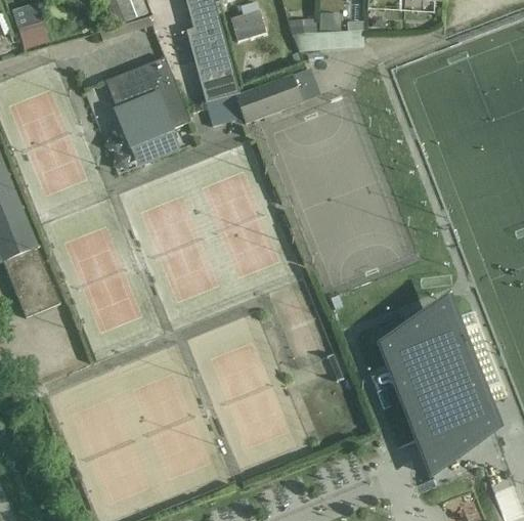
[(118,0),(126,20),(148,12),(143,0),(118,0)]
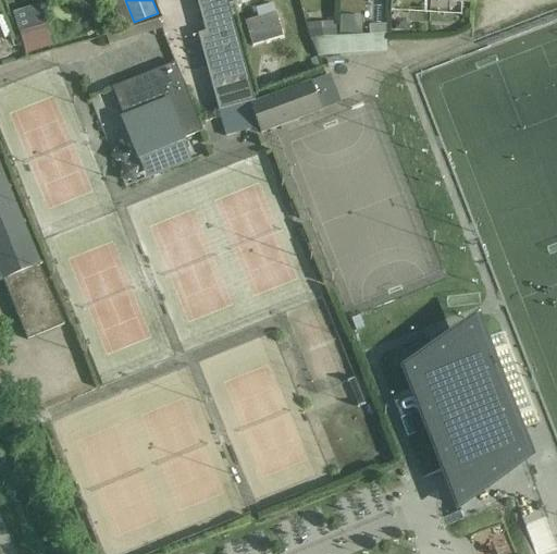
[(198,33),(219,109),(249,100),(255,99),(227,0),(197,0),(206,31),(198,33)]
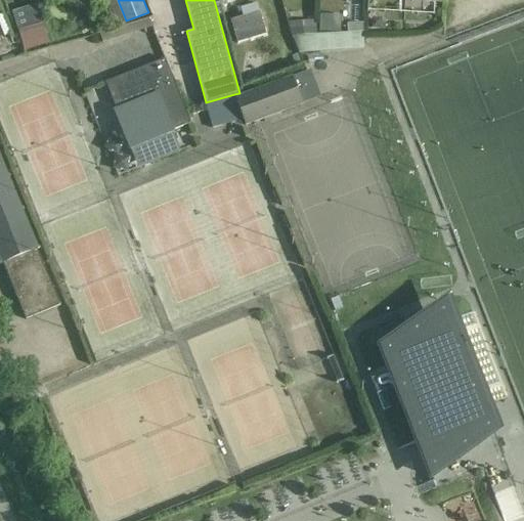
[(243,14),(230,18),(237,41),(266,33),(257,1),(241,6),(243,14)]
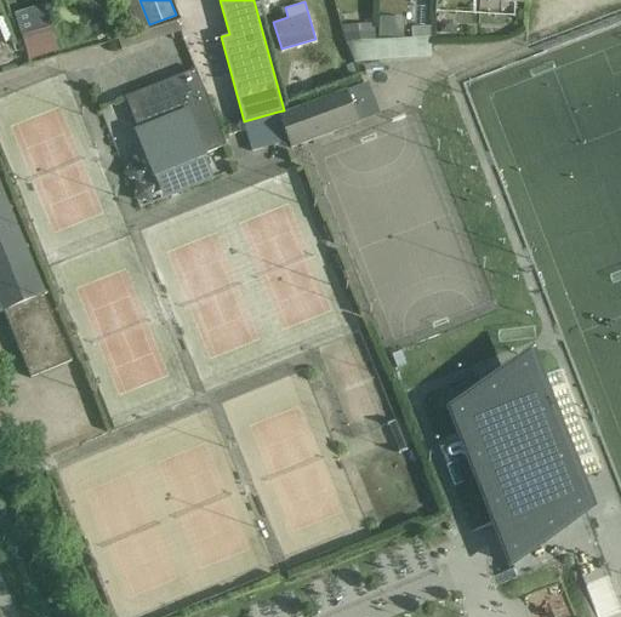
[(442,20),(440,30),(453,32),(453,20),(442,20)]
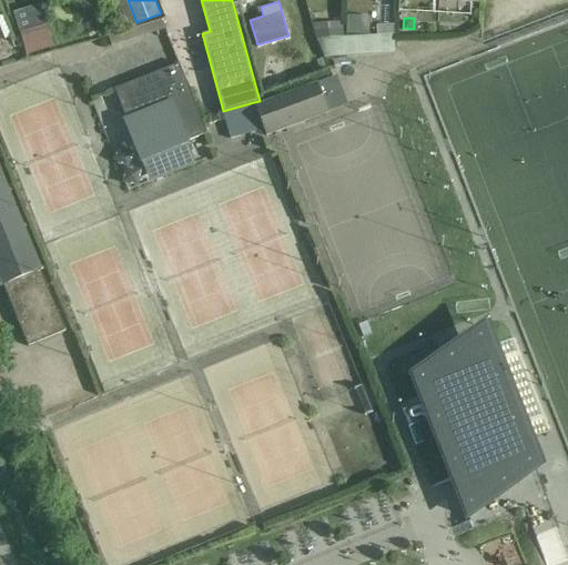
[(343,20),(313,22),(314,29),(316,37),(320,36),(340,36),(342,34),(342,29),(343,24),(343,20)]
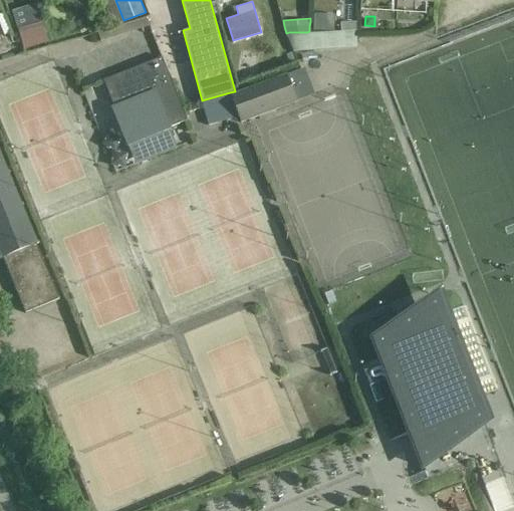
[(357,20),(340,21),(340,29),(357,29),(357,20)]
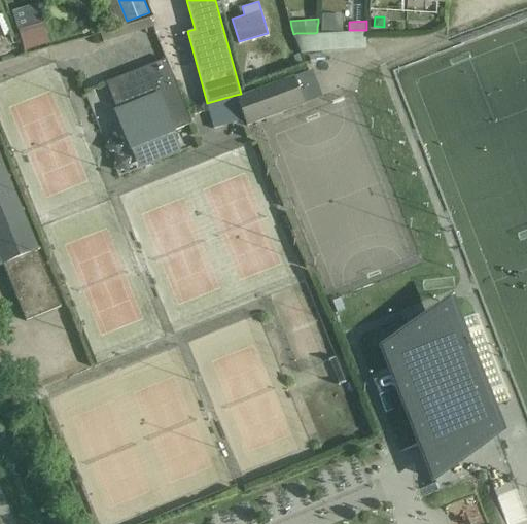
[(40,26),(22,32),(27,48),(46,41),(40,26)]
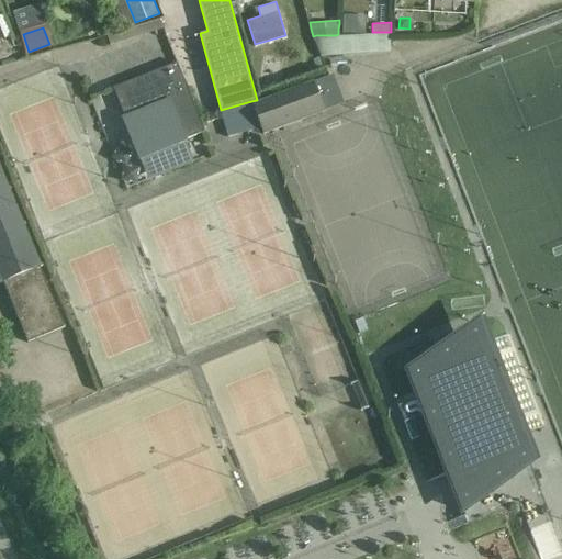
[(283,56),(263,53),(260,76),(280,78),(283,56)]
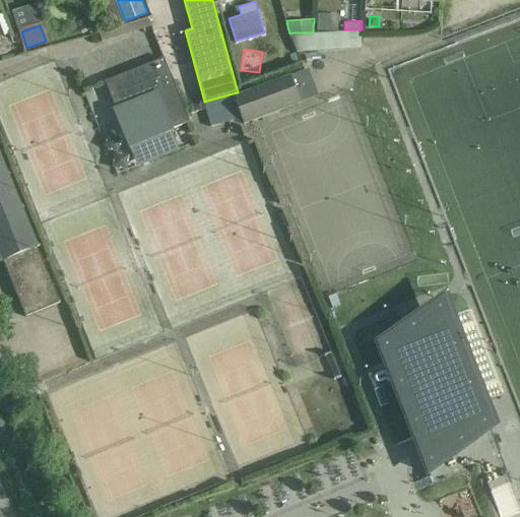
[(189,120),(164,56),(104,80),(116,109),(115,110),(130,146),(172,130),(171,128),(189,120)]
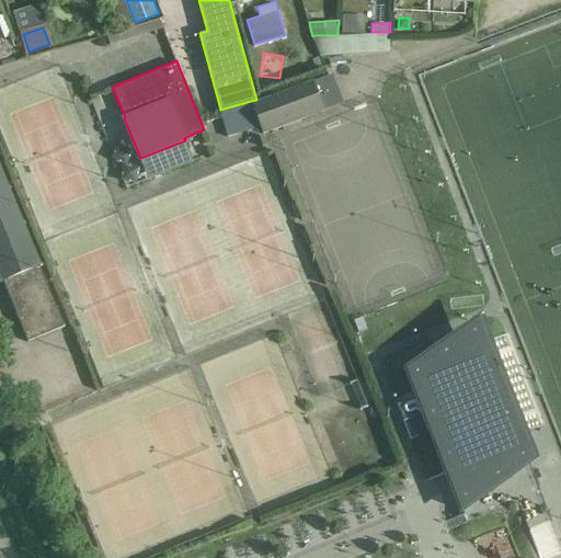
[(324,109),(313,80),(252,103),(262,132),(324,109)]
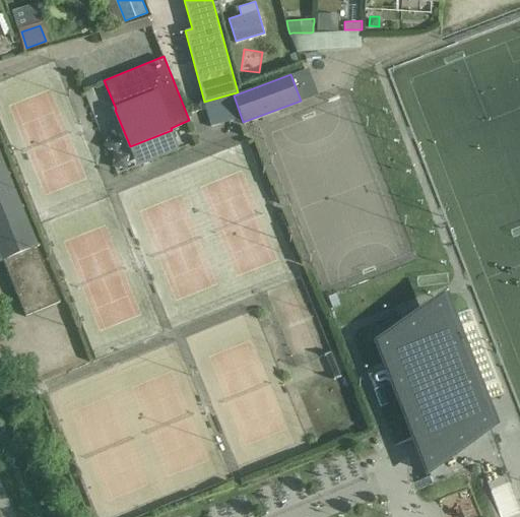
[(233,93),(204,102),(210,125),(237,118),(241,117),(234,95),(233,93)]
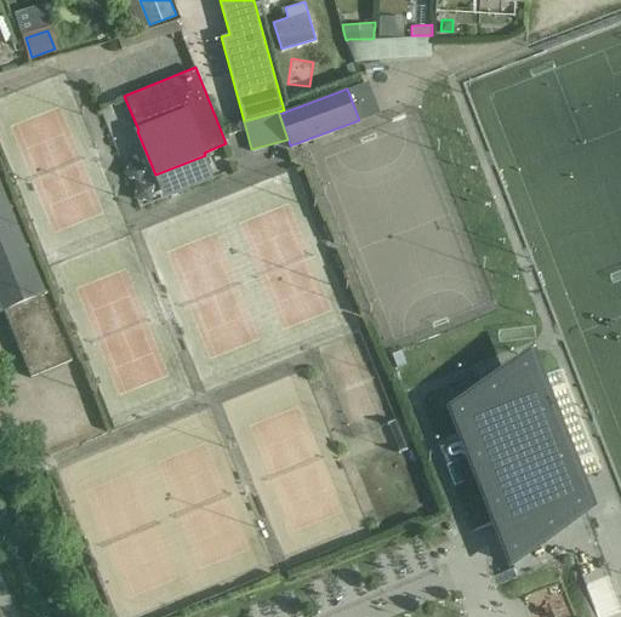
[(72,360),(0,186),(0,298),(32,376),(72,360)]
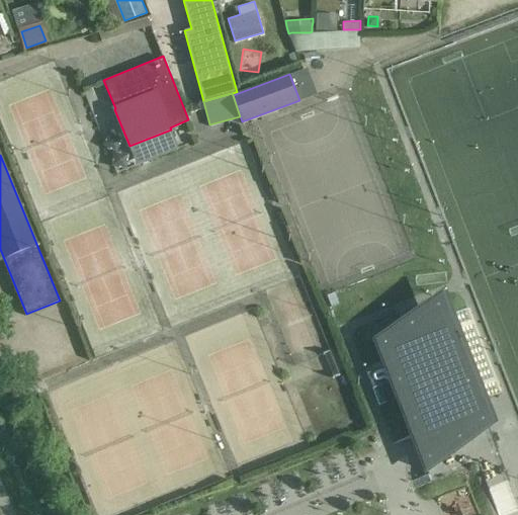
[(385,364),(366,372),(378,403),(385,400),(379,384),(392,379),(431,481),(478,462),(488,489),(509,481),(443,313),(375,338),(385,364)]
